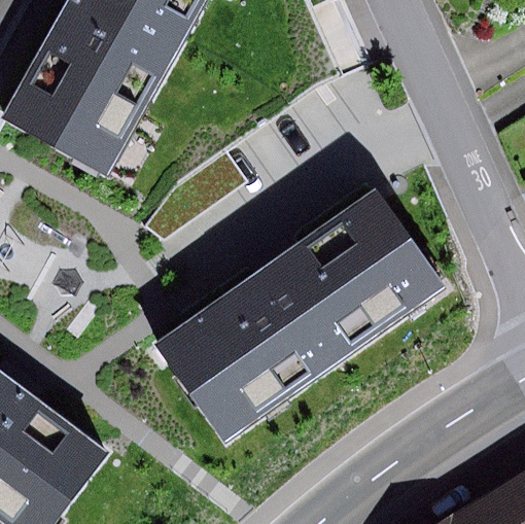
[(64,0),(0,117),(103,174),(199,0),(64,0)]
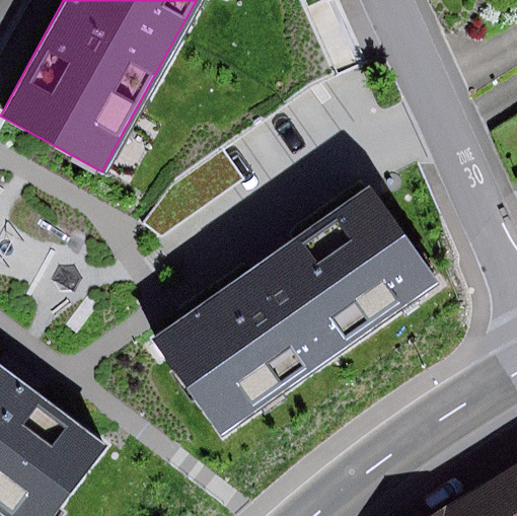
[(438,282),(368,185),(153,337),(223,435),(438,282)]
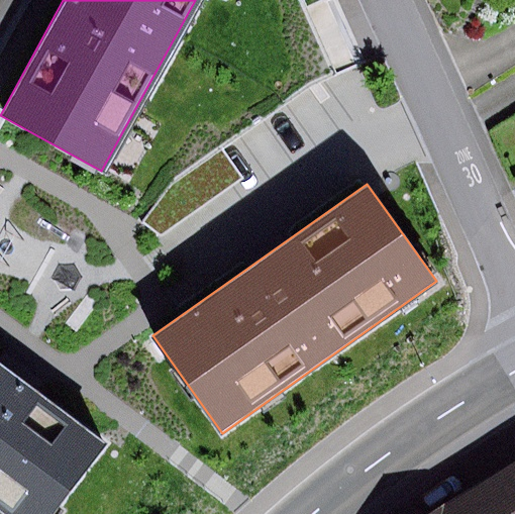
[(0,504),(12,513),(52,513),(106,440),(18,377),(0,363),(0,504)]
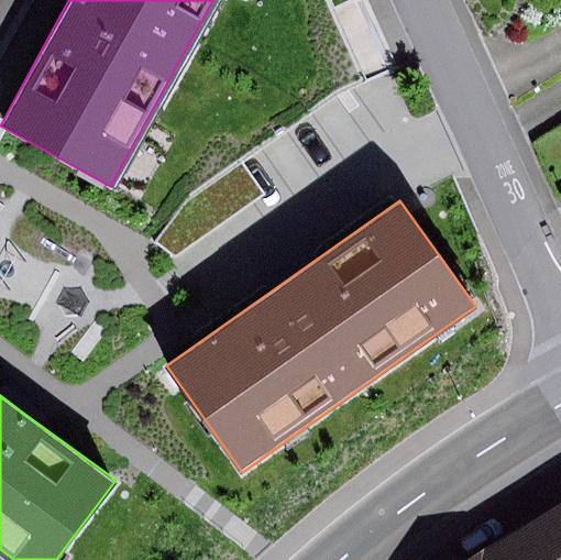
[(560,559),(560,497),(458,559),(560,559)]
